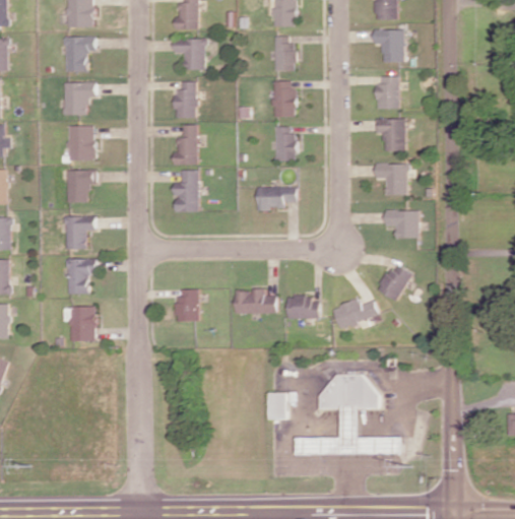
[(0,26),(8,26),(7,0),(0,0),(0,26)]
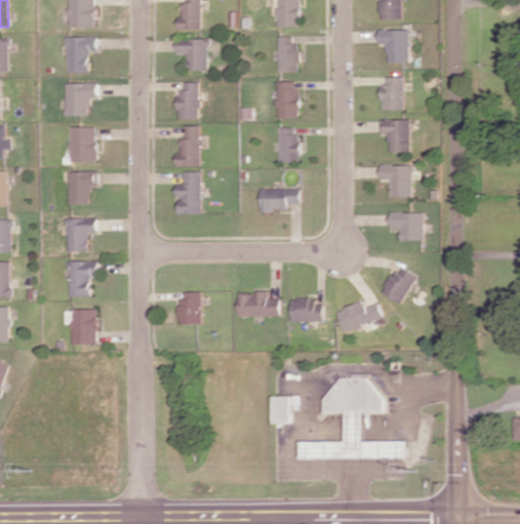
[(67,0),(67,27),(93,28),(93,0),(67,0)]
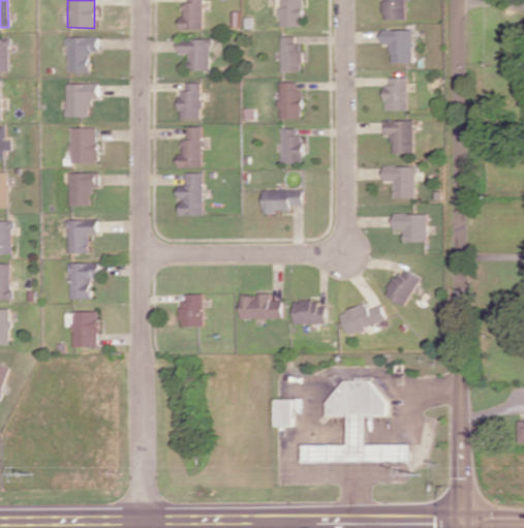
[(175,30),(198,29),(198,0),(183,0),(184,2),(178,2),(178,18),(175,18),(175,30)]
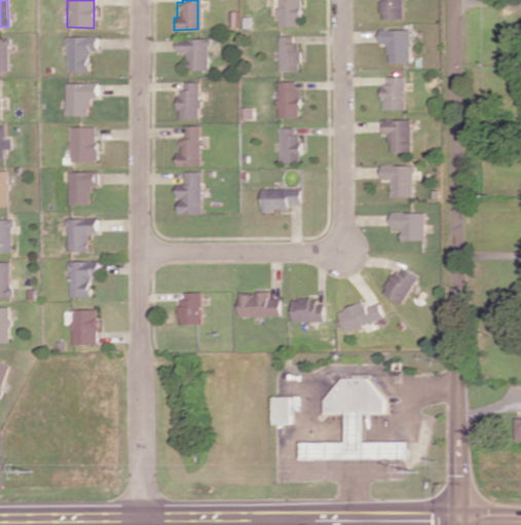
[(273,0),(274,27),(297,27),(297,0),(273,0)]
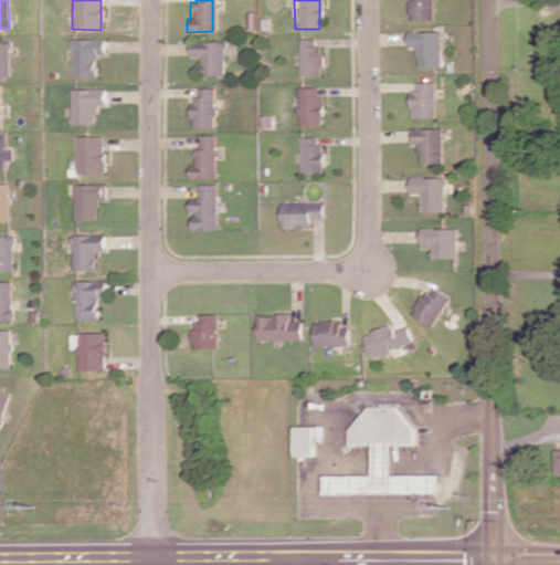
[(429,21),(429,0),(405,0),(405,21),(429,21)]
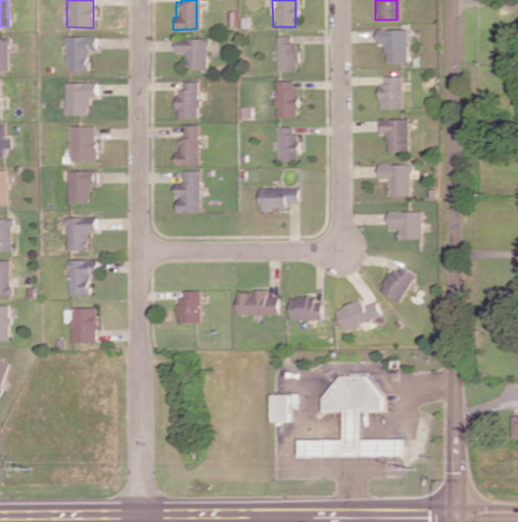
[(404,31),(374,30),(373,44),(381,44),(381,62),(404,62),(404,31)]
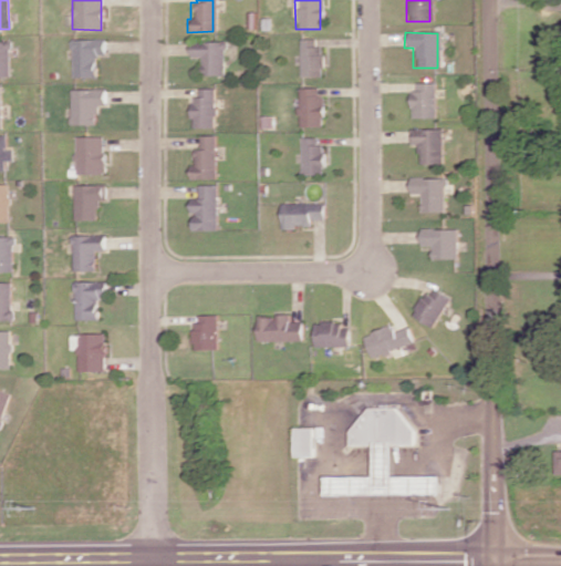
[(298,78),(320,76),(320,47),(313,47),(312,39),(298,39),(298,78)]
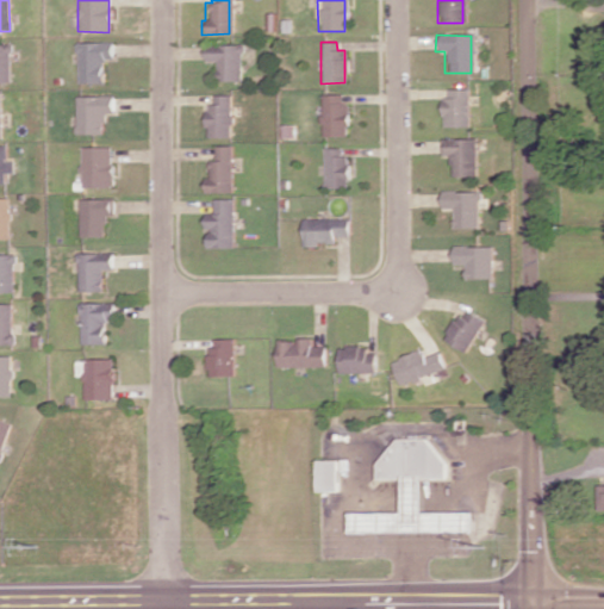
[(103,84),(103,60),(111,60),(111,43),(75,43),(75,85),(103,84)]
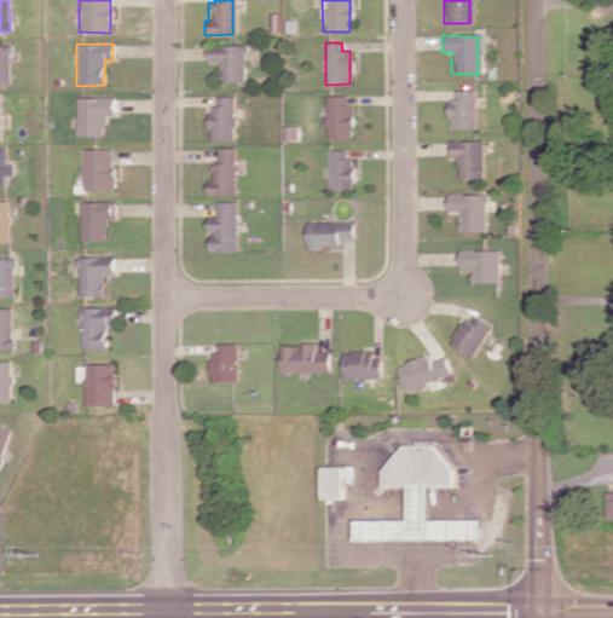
[(0,84),(10,85),(9,46),(0,46),(0,84)]
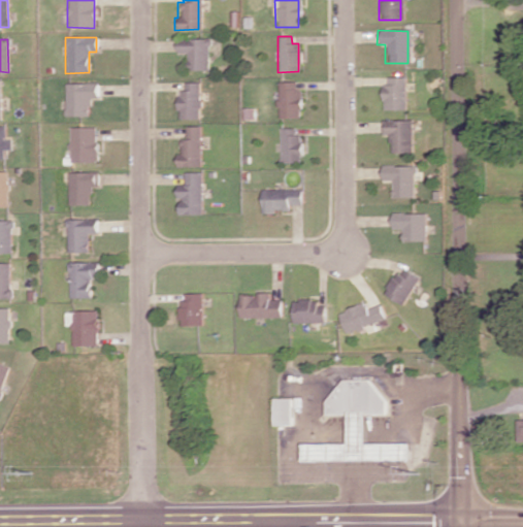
[(206,70),(206,39),(174,39),(174,54),(185,54),(185,70),(206,70)]
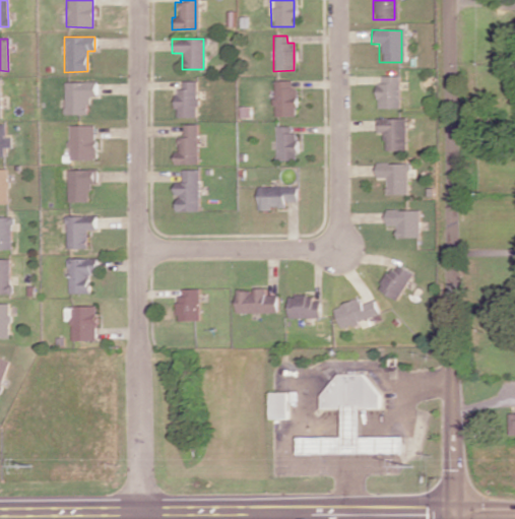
[(375,109),(396,108),(395,76),(374,76),(375,109)]
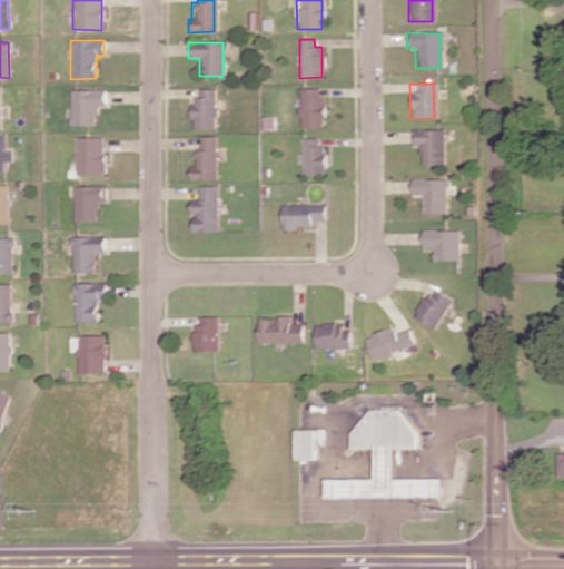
[(322,127),(320,88),(297,89),(298,128),(322,127)]
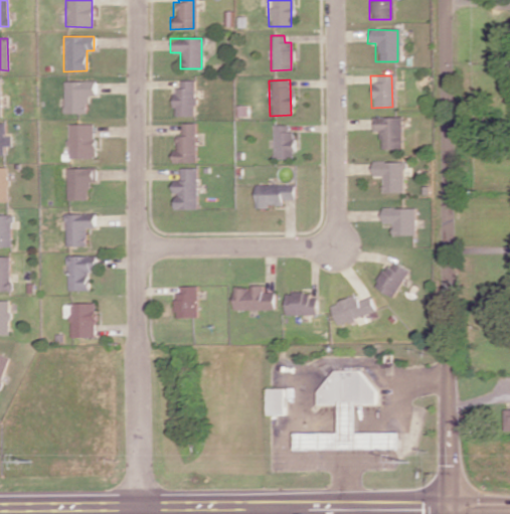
[(193,80),(178,80),(178,89),(172,89),(172,116),(193,117),(193,80)]
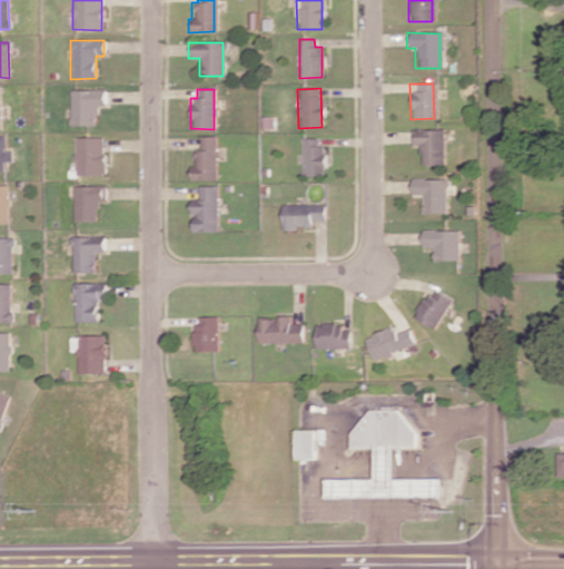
[(69,90),(69,126),(96,126),(95,106),(105,106),(105,90),(69,90)]
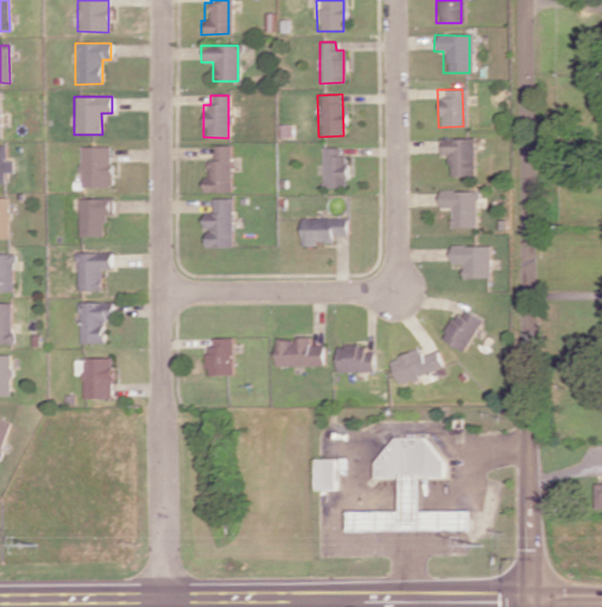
[(469,139),(435,139),(436,156),(444,156),(444,177),(470,176),(469,139)]
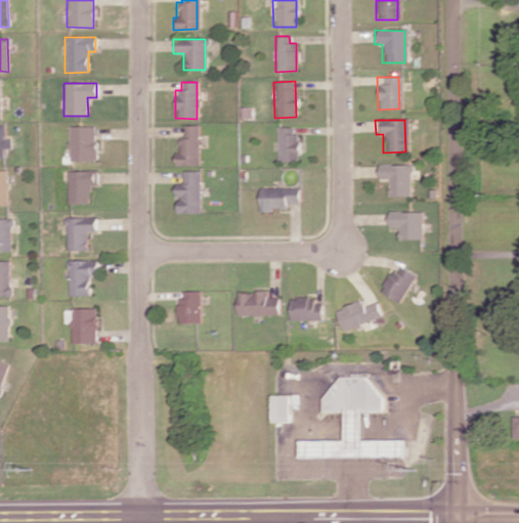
[(0,158),(2,158),(2,149),(9,149),(9,139),(3,139),(4,126),(0,126),(0,158)]
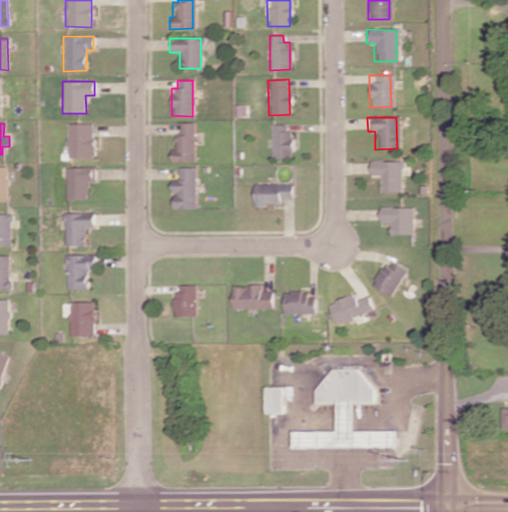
[(93,124),(66,123),(66,158),(92,158),(93,124)]
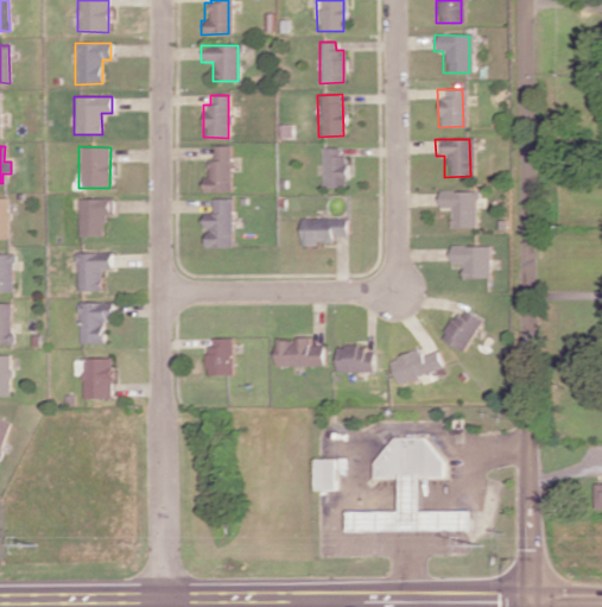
[(229,146),(213,146),(213,160),(204,160),(204,193),(229,193),(229,146)]
